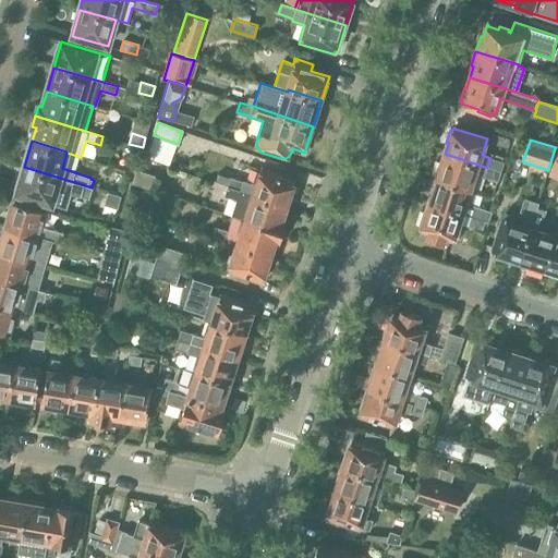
[(439,162),(435,176),(438,177),(437,178),(471,189),(478,165),(445,154),(443,162),(439,162)]
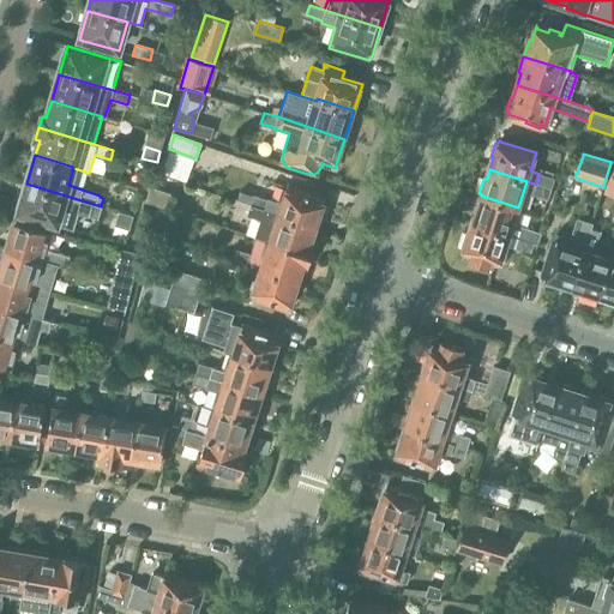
[(540,174),(536,184),(552,188),(554,179),(540,174)]
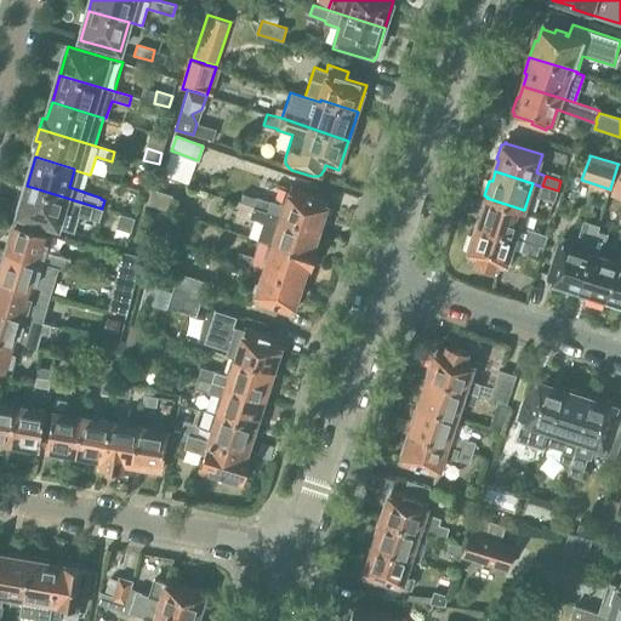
[(147,177),(143,191),(151,193),(154,180),(147,177)]
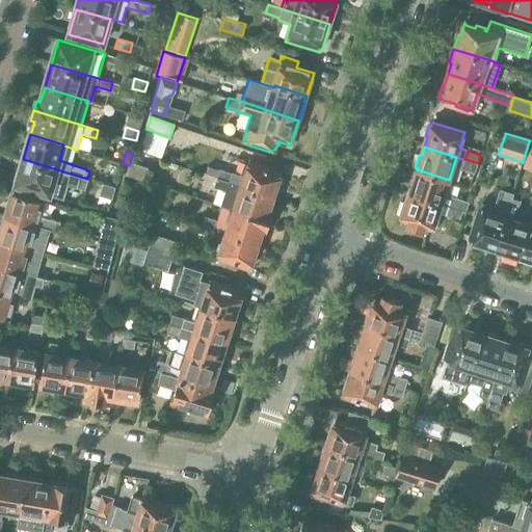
[(91,180),(87,178),(87,179),(23,159),(16,184),(49,194),(54,179),(81,187),(81,186),(89,188),(91,180)]
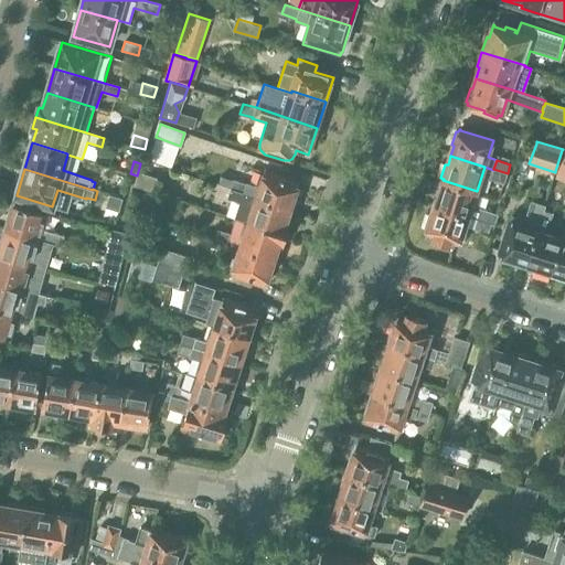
[(493,170),(491,178),(504,182),(508,173),(493,169),(493,170)]
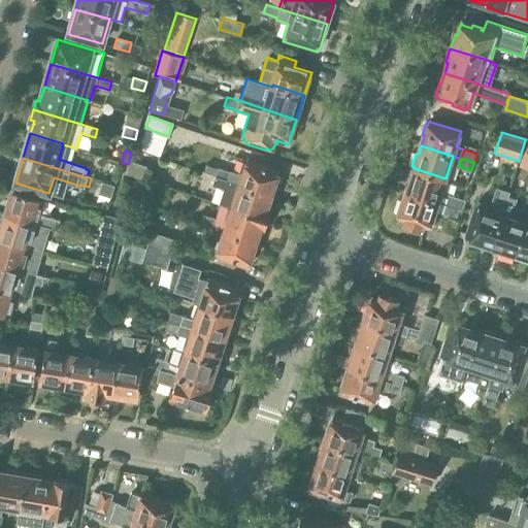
[(129,160),(125,173),(143,179),(147,166),(129,160)]
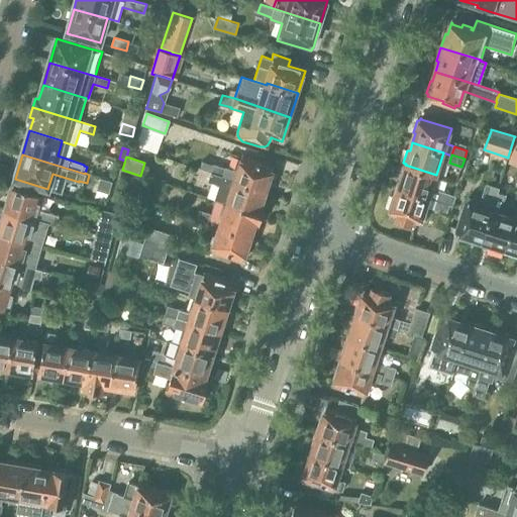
[(203,162),(200,169),(267,190),(274,169),(243,159),(239,171),(225,167),(224,168),(213,164),(213,165),(203,162)]
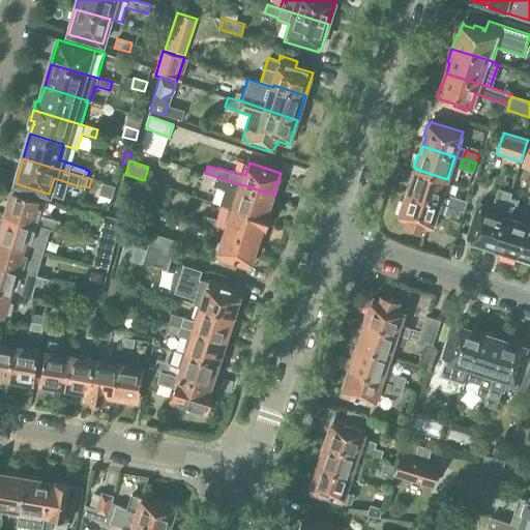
[(411,183),(408,194),(461,210),(464,211),(467,201),(443,194),(447,179),(415,169),(415,171),(412,170),(408,183),(411,183)]
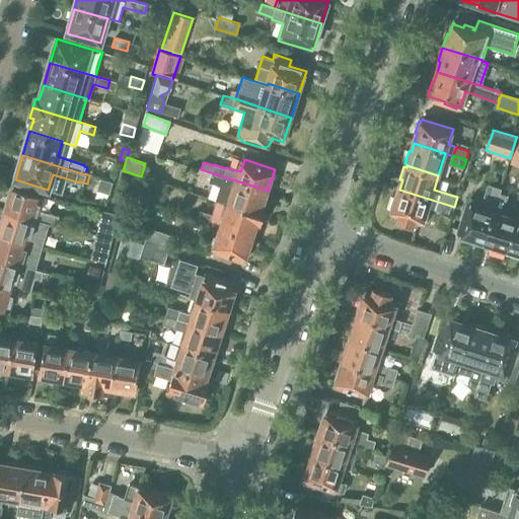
[(215,201),(229,205),(265,216),(269,204),(264,203),(268,191),(201,169),(201,170),(212,173),(209,182),(220,186),(215,201)]
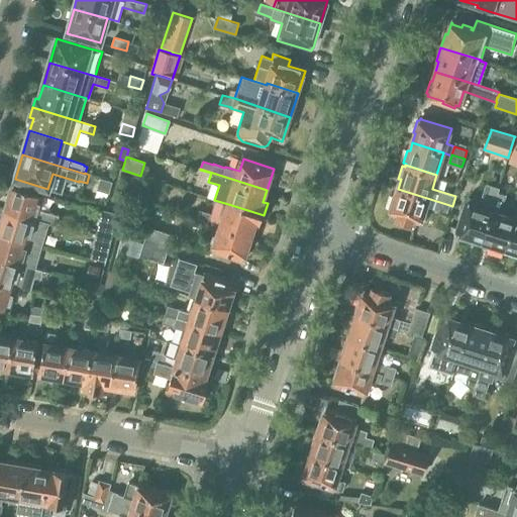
[(474,239),(482,242),(498,194),(499,190),(486,185),(482,196),(486,197),(484,201),(470,197),(457,235),(460,236),(459,239),(472,243),(474,239)]
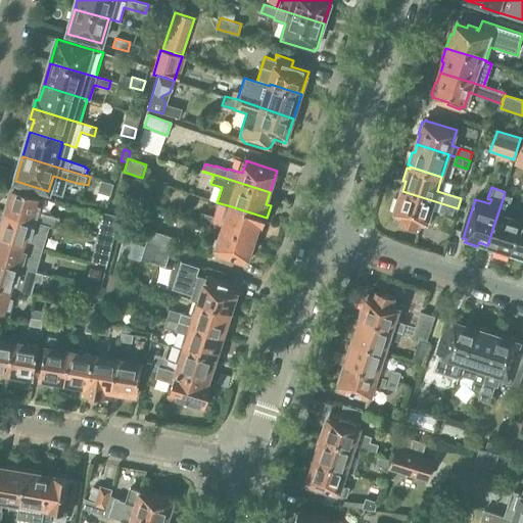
[(13,188),(6,211),(50,225),(57,227),(60,218),(39,211),(43,197),(13,188)]
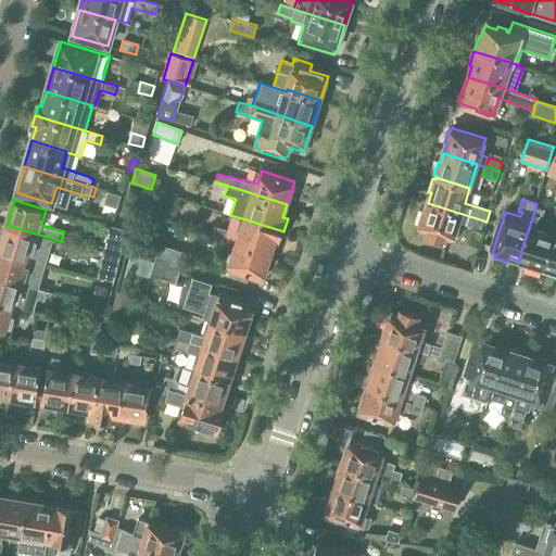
[(422,211),(418,225),(420,226),(419,229),(420,230),(420,229),(428,231),(426,237),(446,244),(449,238),(453,239),(458,223),(480,230),(483,220),(428,203),(425,212),(422,211)]
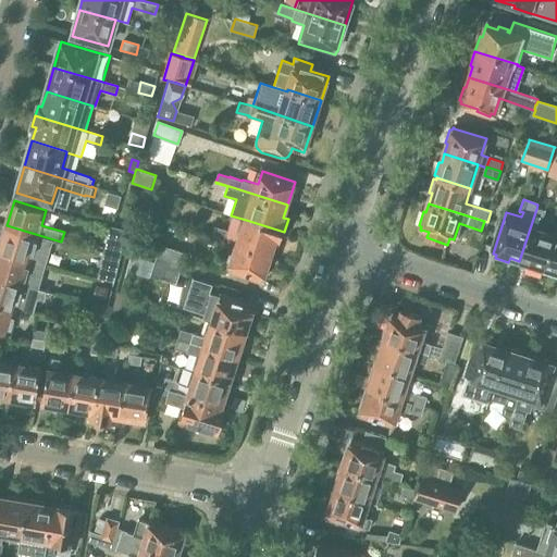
[(545,211),(536,209),(519,261),(527,263),(525,268),(542,273),(555,236),(539,231),(545,211)]
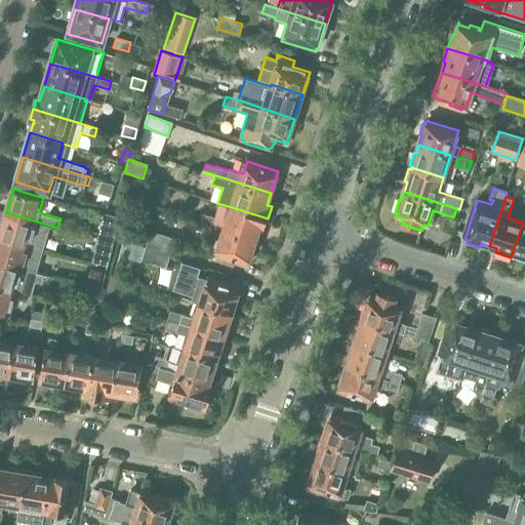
[(224,231),(255,241),(259,230),(264,231),(268,218),(232,207),(224,231)]
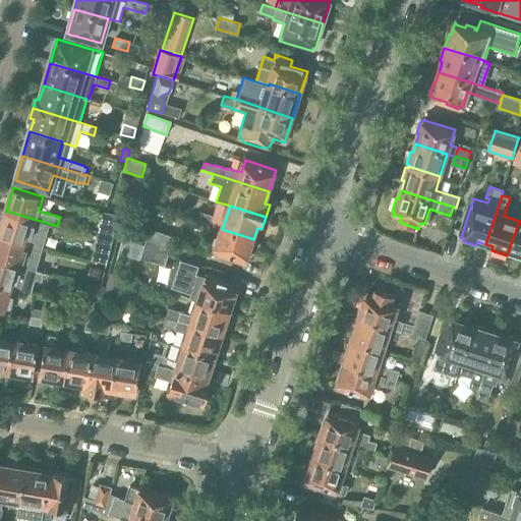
[(6,211),(0,231),(0,234),(29,243),(43,247),(50,224),(6,211)]
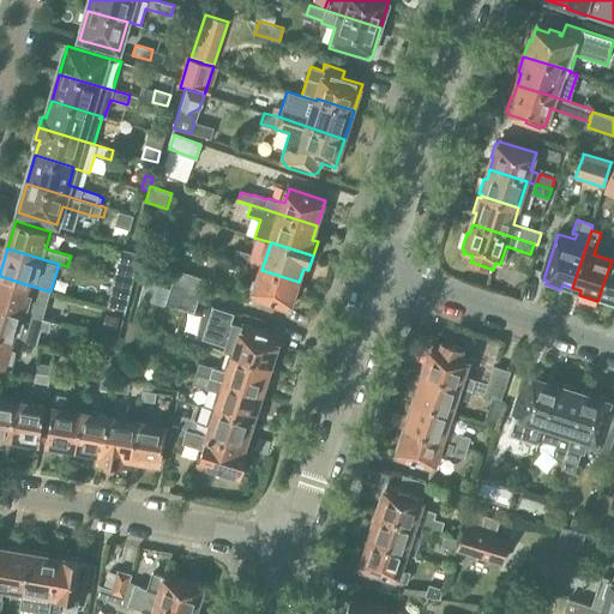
[(233,259),(247,264),(251,253),(236,248),(233,259)]
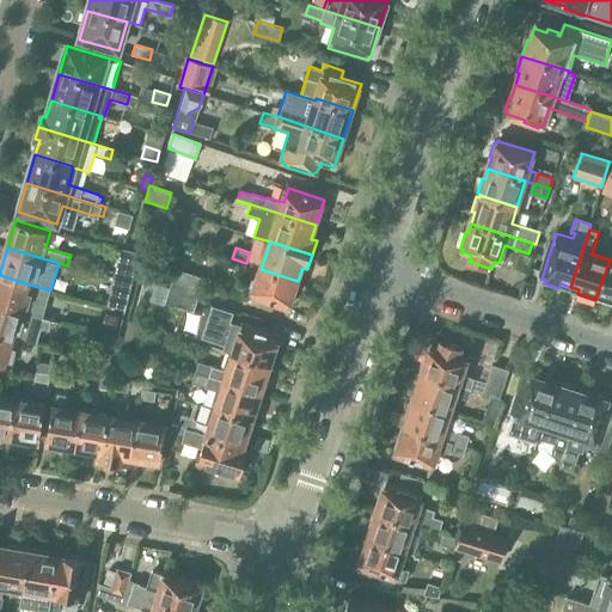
[(121,258),(117,277),(133,281),(136,263),(135,262),(138,252),(126,250),(124,259),(121,258)]
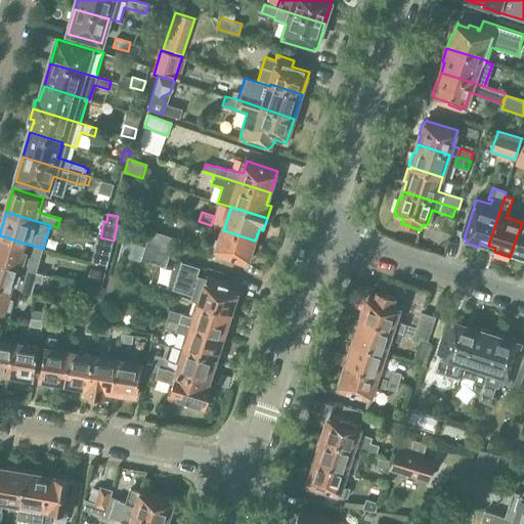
[(523,222),(522,222),(510,257),(523,261),(523,222)]
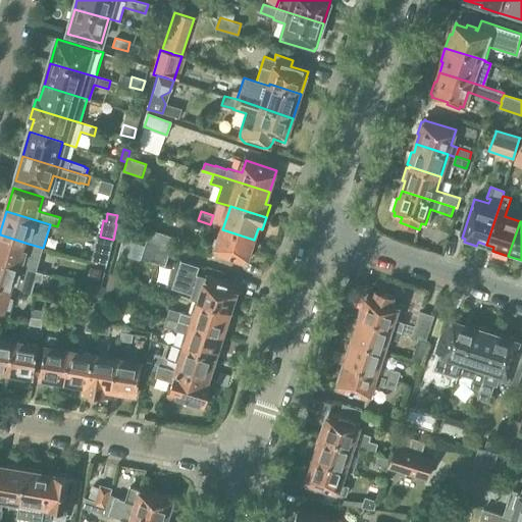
[(150,228),(145,244),(169,252),(174,238),(150,228)]
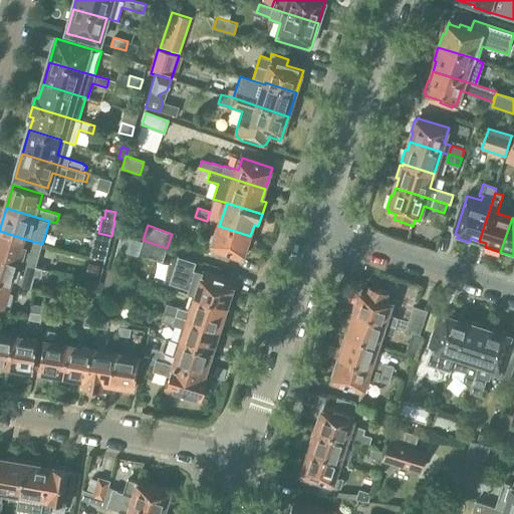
[(242,259),(250,236),(219,226),(212,249),(242,259)]
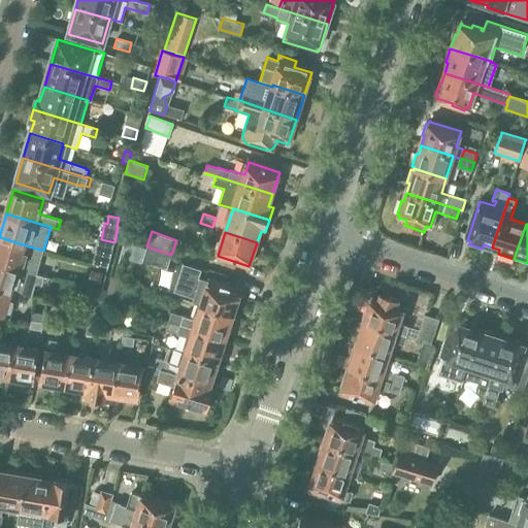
[(43,251),(29,246),(0,237),(0,261),(36,273),(43,251)]
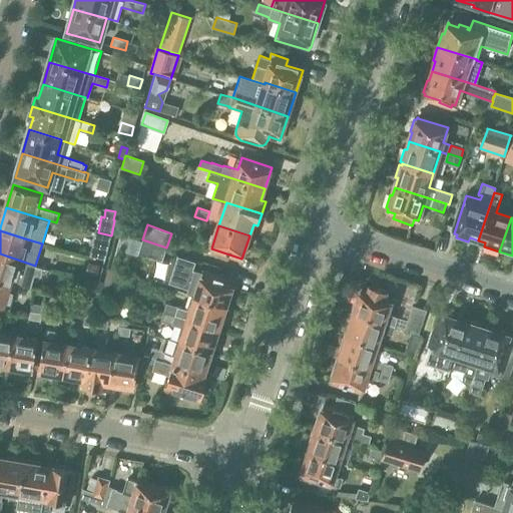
[(161,262),(166,247),(142,239),(137,253),(161,262)]
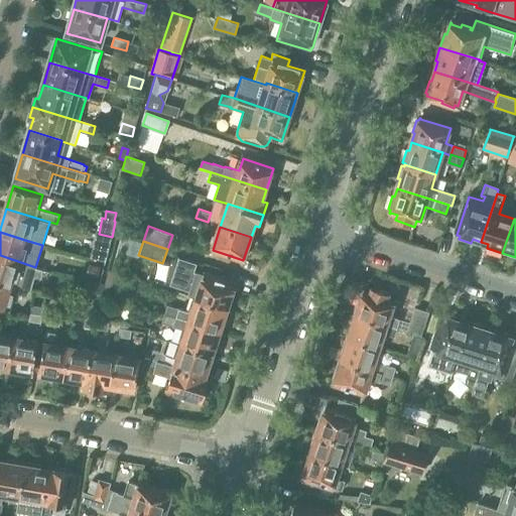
[(93,246),(90,258),(106,261),(109,249),(93,246)]
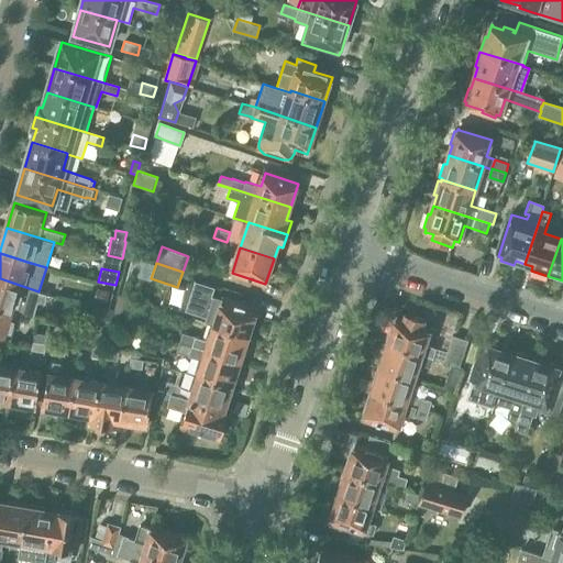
[(45,302),(47,295),(39,291),(0,278),(0,308),(15,313),(33,318),(37,302),(45,302)]
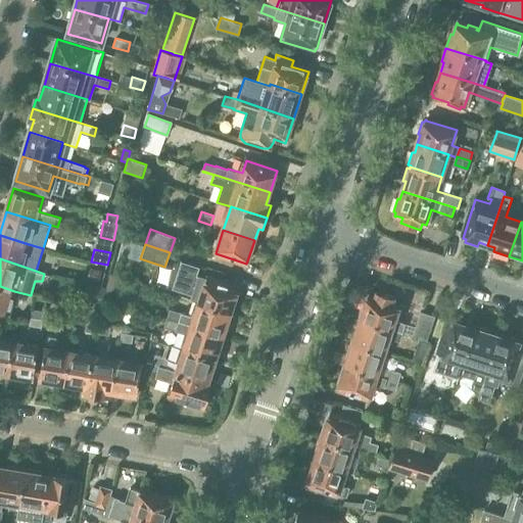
[(190,299),(198,302),(231,313),(238,288),(198,276),(197,277),(196,277),(199,268),(182,263),(173,289),(192,295),(190,299)]
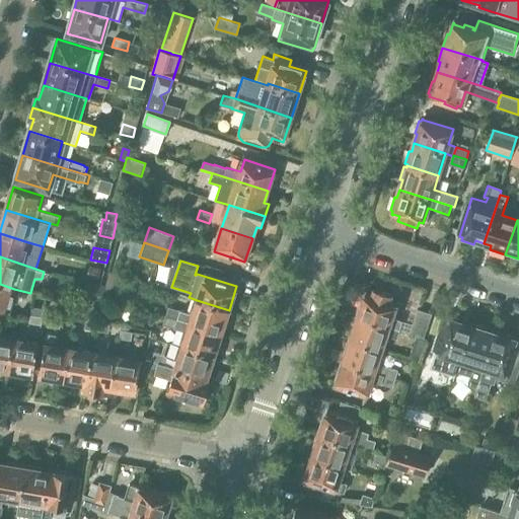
[(90,267),(88,276),(97,278),(99,270),(90,267)]
